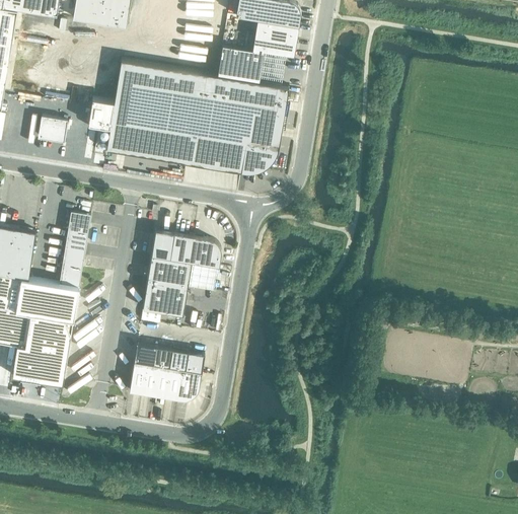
[(2,0),(1,10),(56,18),(58,9),(58,0),(2,0)]
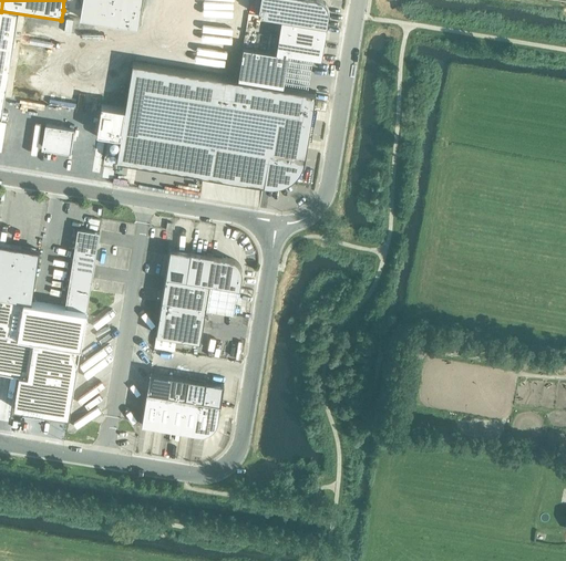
[(142,0),(82,0),(81,12),(79,22),(79,23),(137,32),(142,0)]
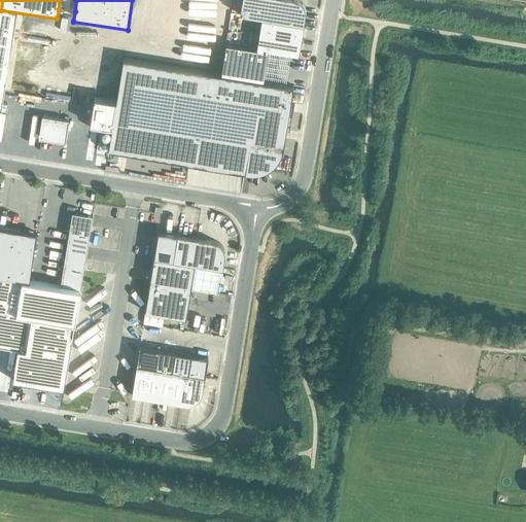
[(292,3),(276,0),(244,0),(241,20),(260,23),(304,30),(306,18),(304,12),(302,8),(297,4),(292,3)]
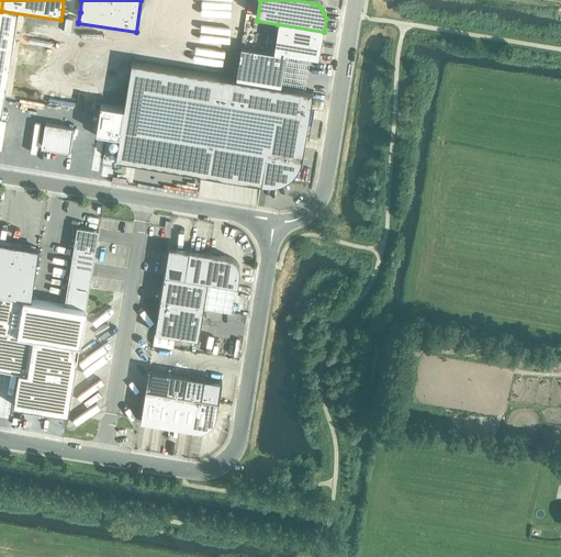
[(0,121),(0,119),(1,114),(18,13),(0,10),(0,121)]
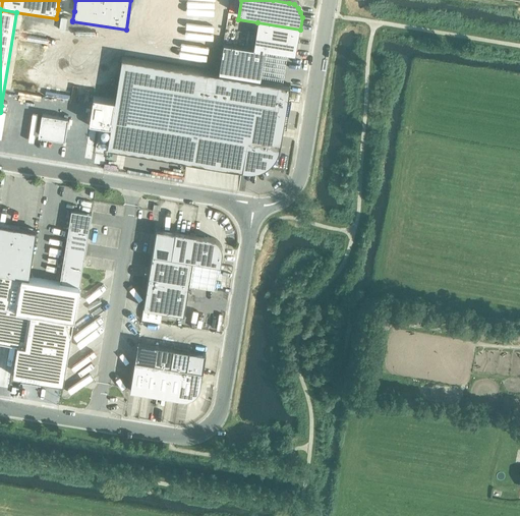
[(58,9),(56,18),(72,20),(74,11),(58,9)]
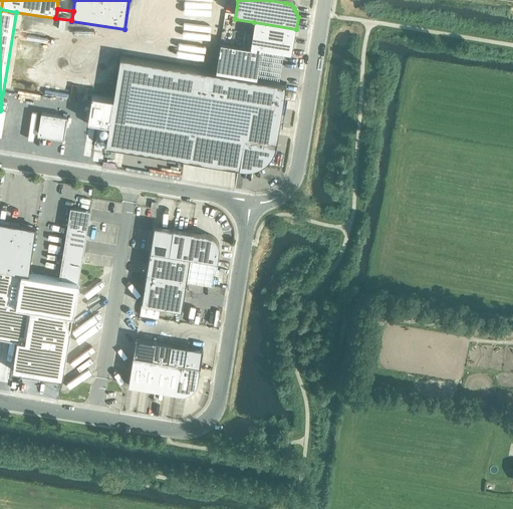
[(296,29),(254,22),(252,37),(293,44),(296,29)]
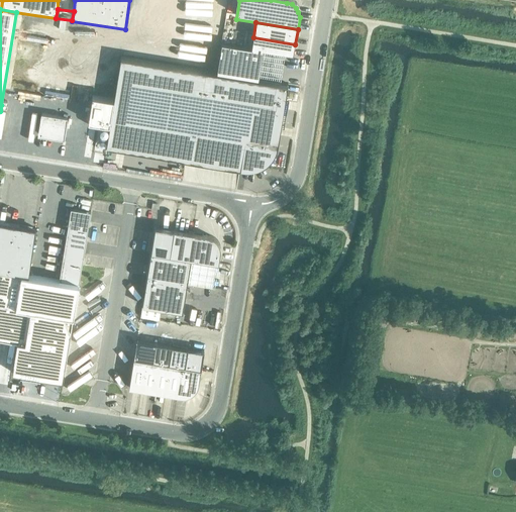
[(253,37),(250,53),(262,55),(263,54),(293,59),(295,44),(253,37)]
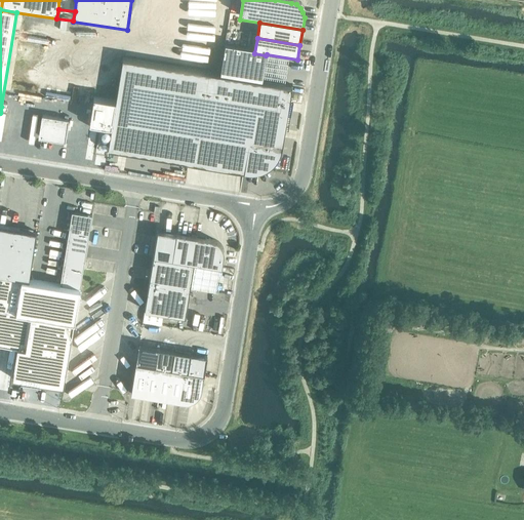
[(222,63),(264,70),(266,55),(254,53),(224,48),(222,63)]
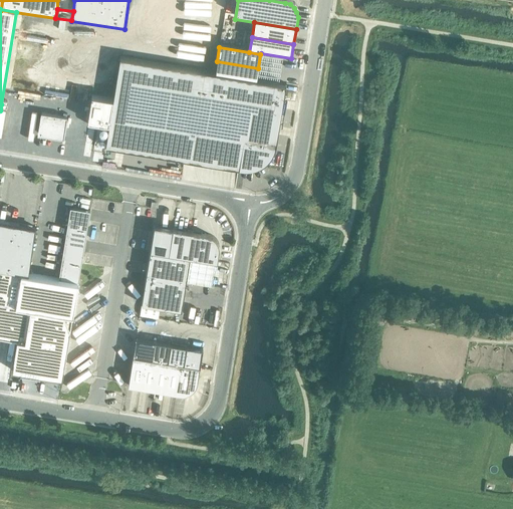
[(258,170),(265,166),(270,161),(273,155),(275,148),(277,140),(285,88),(278,87),(119,61),(104,150),(182,163),(238,172),(244,173),(251,173),(258,170)]
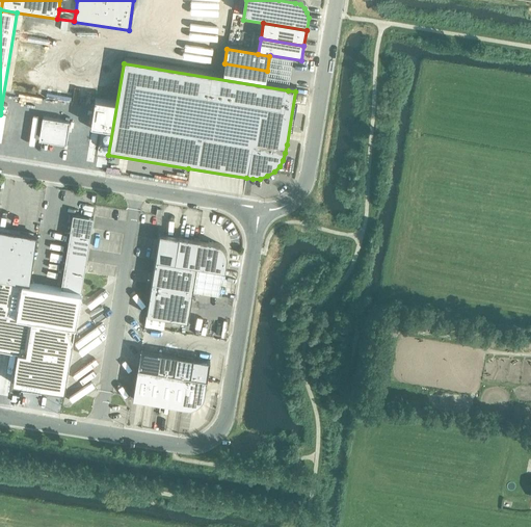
[(267,71),(224,63),(222,79),(265,86),(267,71)]
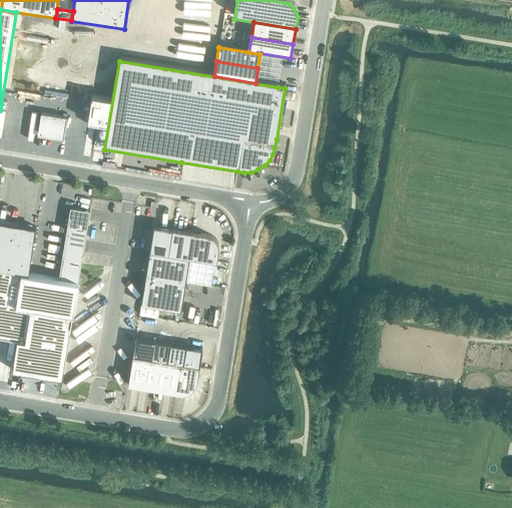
[(111,102),(90,99),(86,124),(107,128),(111,102)]
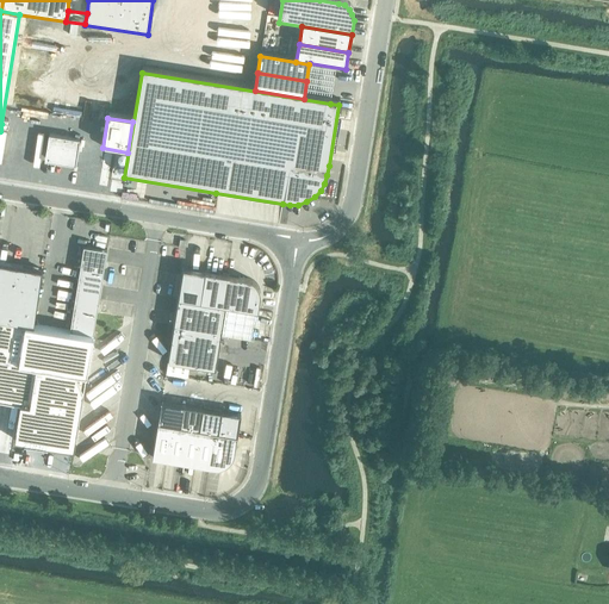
[(74,168),(79,144),(48,138),(44,163),(74,168)]
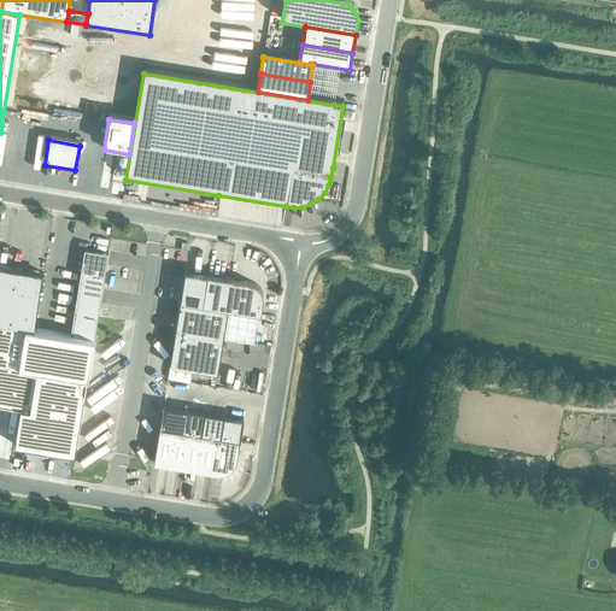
[(83,254),(69,340),(93,344),(107,258),(83,254)]
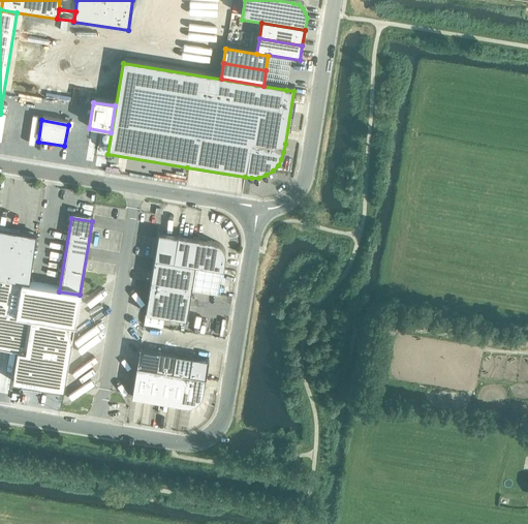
[(0,281),(28,286),(36,238),(0,232),(0,281)]
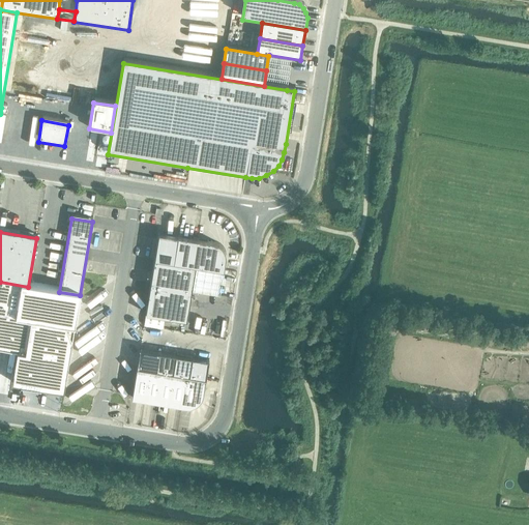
[(174,266),(175,260),(178,241),(157,238),(153,263),(174,266)]
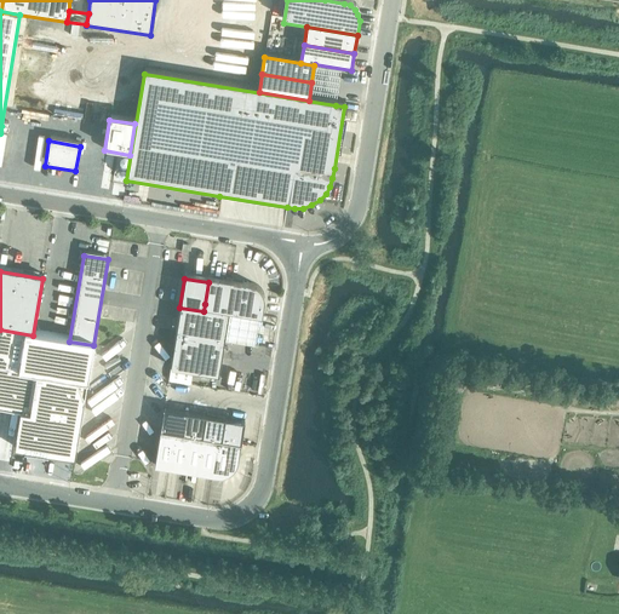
[(253,290),(251,288),(208,282),(205,304),(204,311),(228,315),(261,321),(264,304),(263,299),(262,294),(258,292),(253,290)]
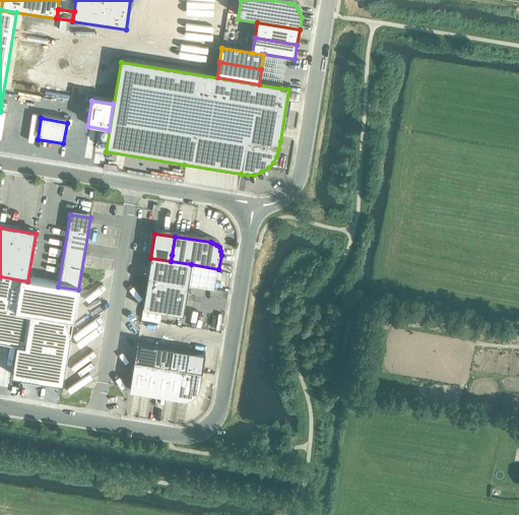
[(187,290),(191,264),(171,261),(150,258),(146,282),(187,290)]
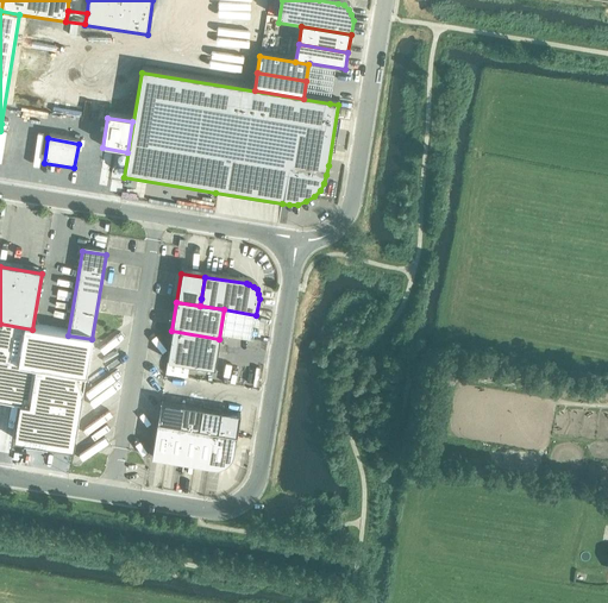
[(0,404),(19,409),(13,445),(73,454),(92,339),(0,324),(0,404)]
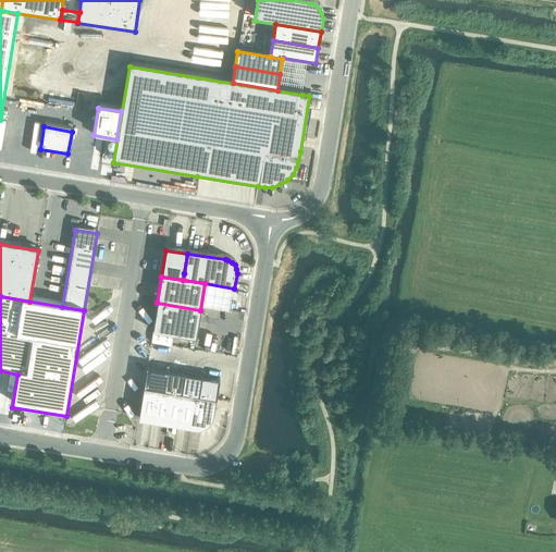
[(196,341),(200,310),(157,303),(152,334),(196,341)]
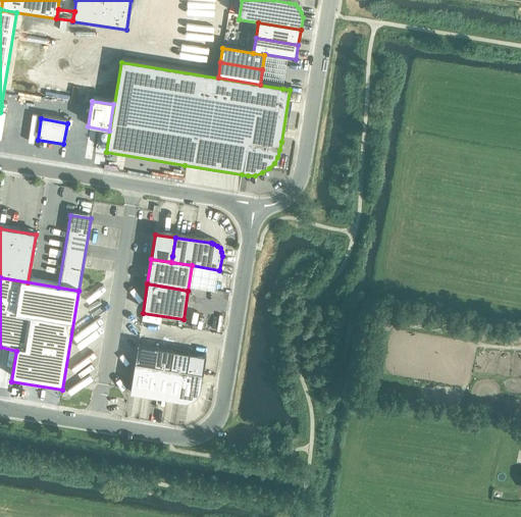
[(147,368),(151,369),(154,350),(138,347),(135,366),(147,368)]
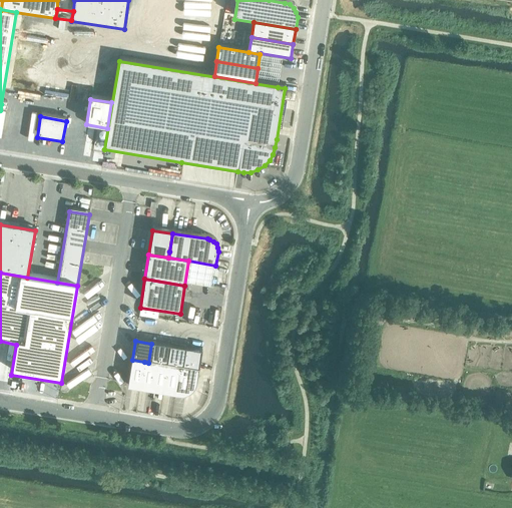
[(168,347),(151,344),(148,363),(157,364),(165,366),(168,347)]
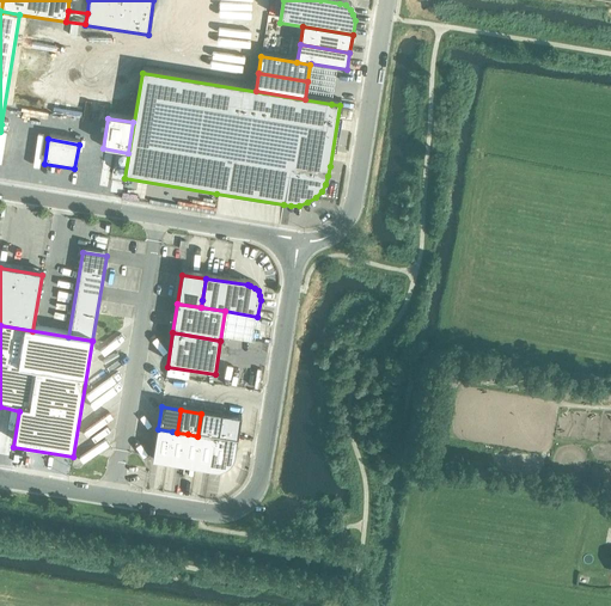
[(218,439),(221,417),(201,414),(197,436),(203,436),(218,439)]
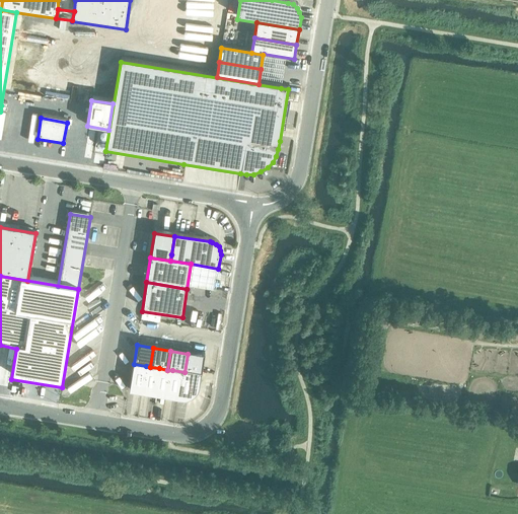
[(201,375),(204,357),(188,354),(185,372),(186,373),(201,375)]
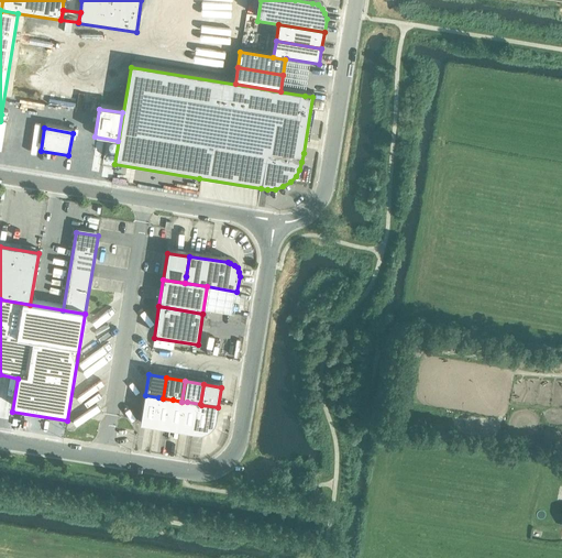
[(140,427),(153,429),(158,397),(145,395),(140,427)]
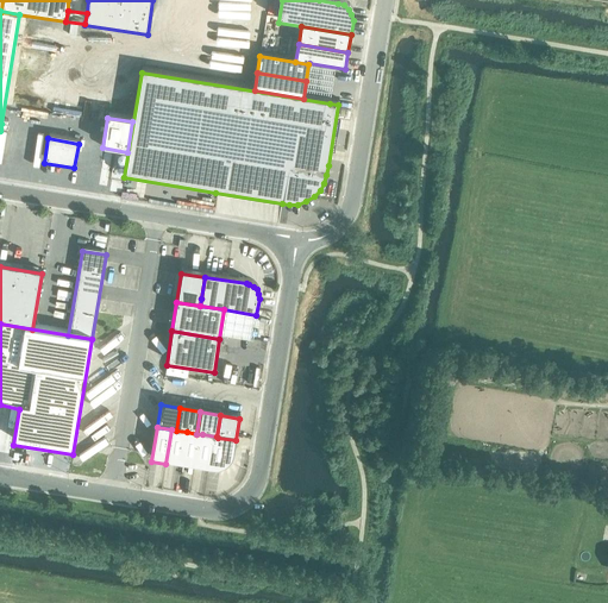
[(181,466),(187,432),(176,431),(171,429),(165,464),(181,466)]
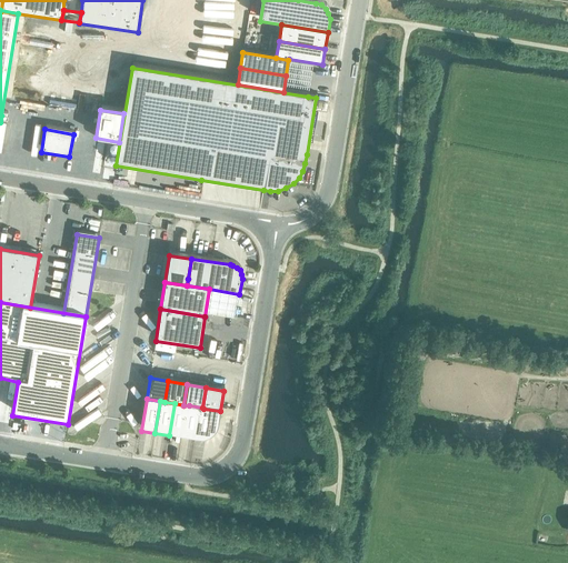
[(183,439),(189,405),(183,405),(175,403),(169,435),(183,439)]
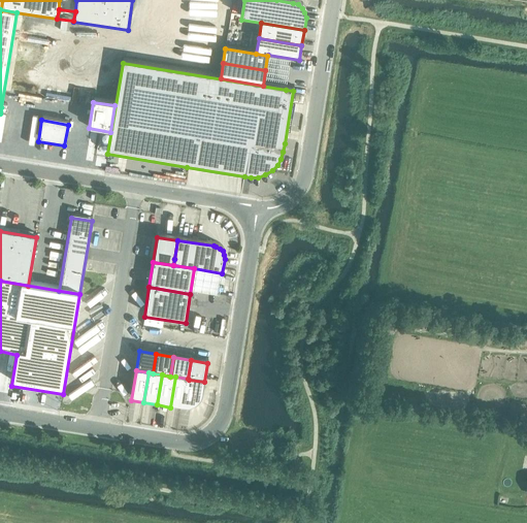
[(184,410),(189,380),(188,379),(175,377),(170,407),(184,410)]
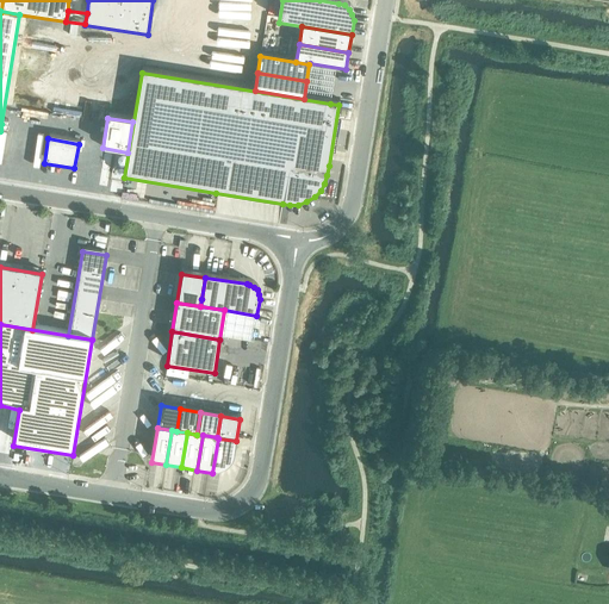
[(218,439),(212,473),(215,473),(217,473),(219,472),(222,472),(223,471),(225,469),(228,468),(230,466),(231,465),(231,462),(232,461),(234,459),(234,458),(236,441),(218,439)]
